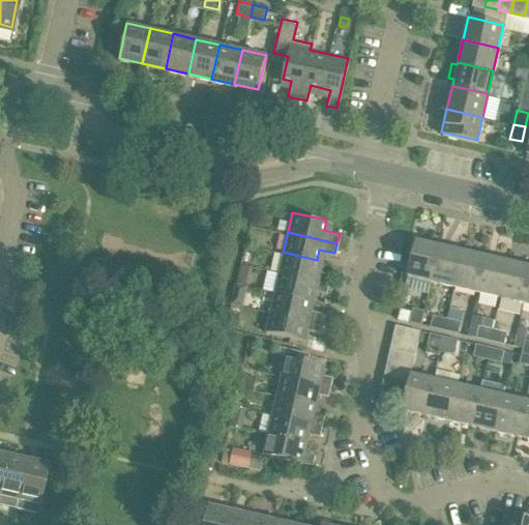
[(407,273),(431,279),(438,244),(414,238),(407,273)]
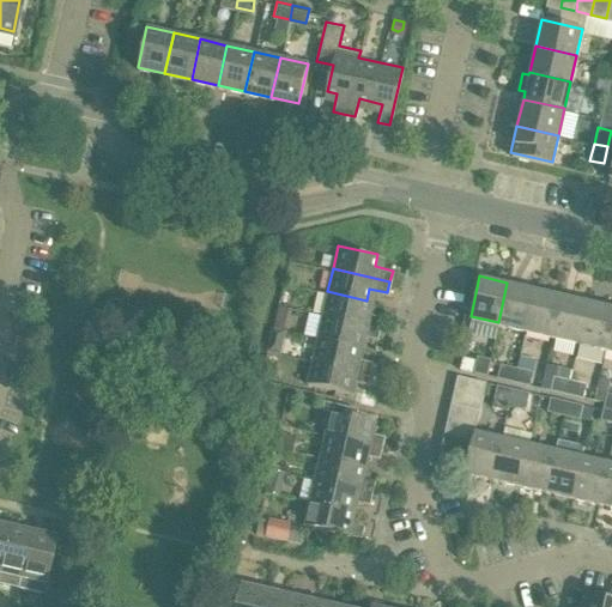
[(498,322),(525,329),(534,289),(507,283),(498,322)]
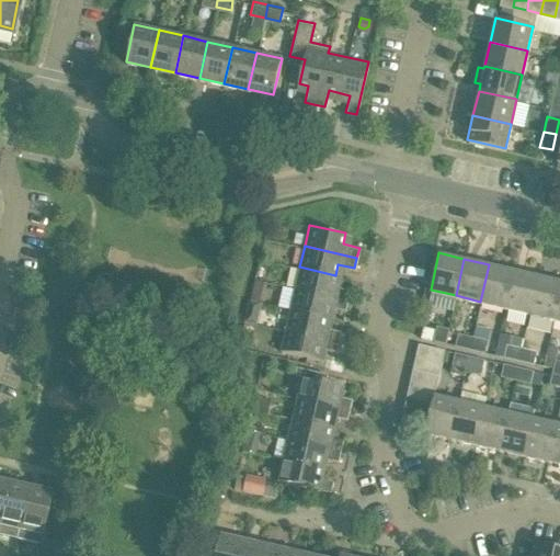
[(480,302),(504,307),(513,270),(489,264),(480,302)]
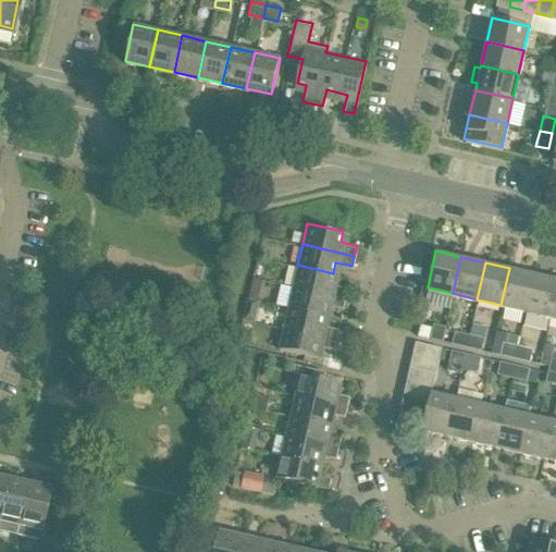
[(297,265),(293,285),(345,297),(347,286),(331,282),(333,273),(297,265)]
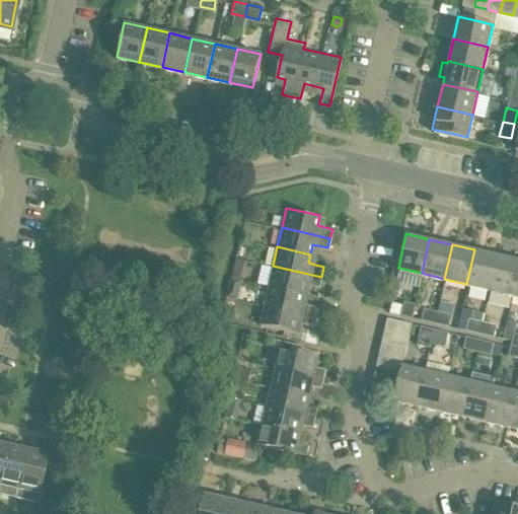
[(466,284),(489,289),(497,254),(474,249),(466,284)]
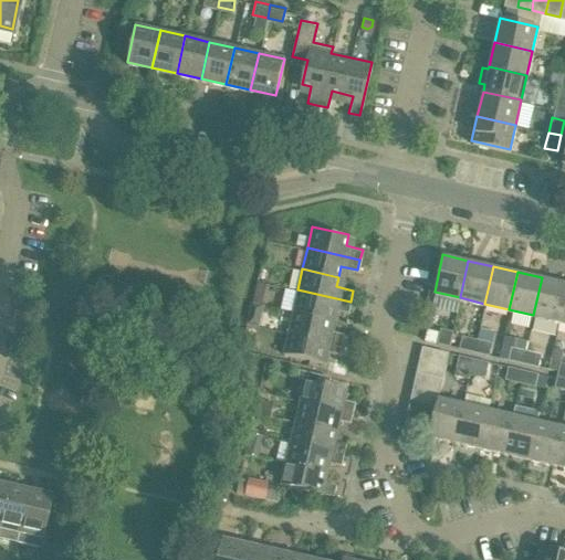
[(533,315),(557,320),(564,287),(564,282),(542,277),(533,315)]
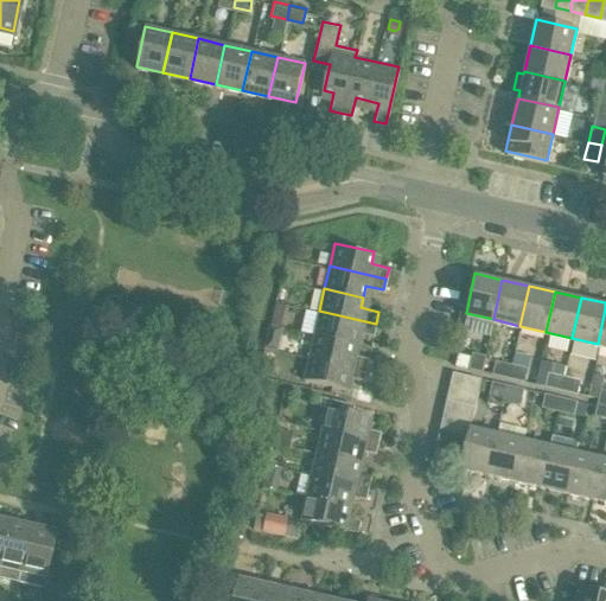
[(286,302),(275,300),(269,321),(280,324),(286,302)]
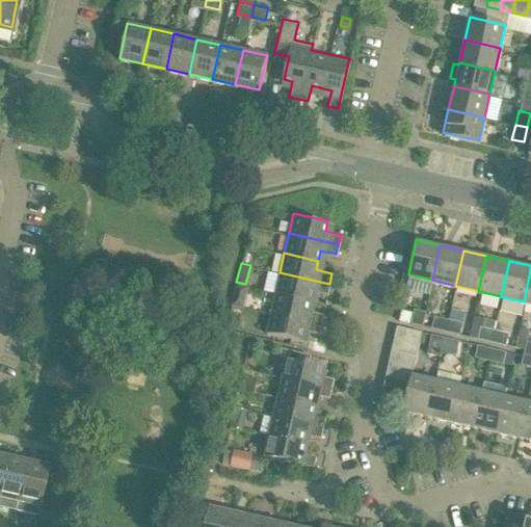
[(280,272),(275,291),(310,299),(312,289),(327,293),(329,284),(280,272)]
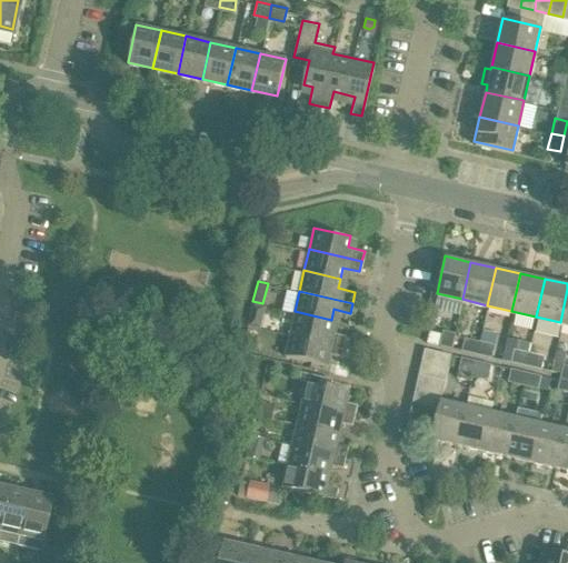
[(262,303),(252,301),(250,313),(248,322),(249,322),(259,324),(265,304),(262,303)]
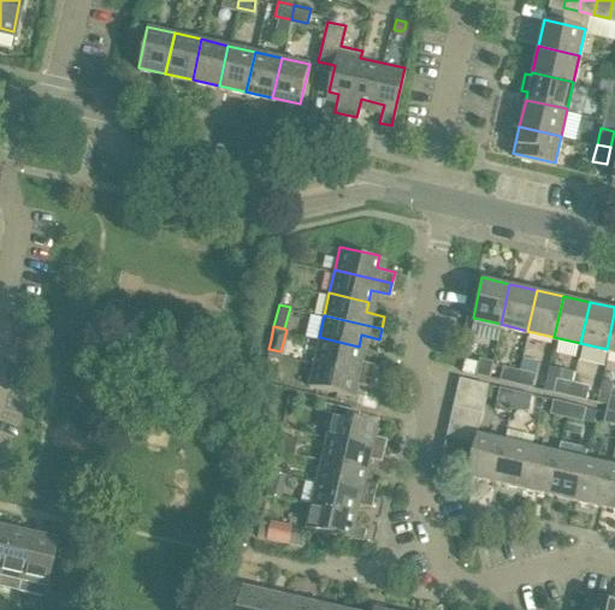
[(319,337),(313,360),(371,373),(374,361),(356,357),(359,347),(319,337)]
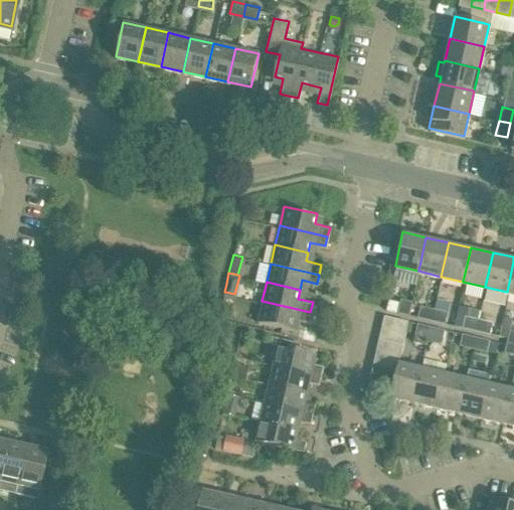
[(385,308),(395,310),(398,299),(388,296),(385,308)]
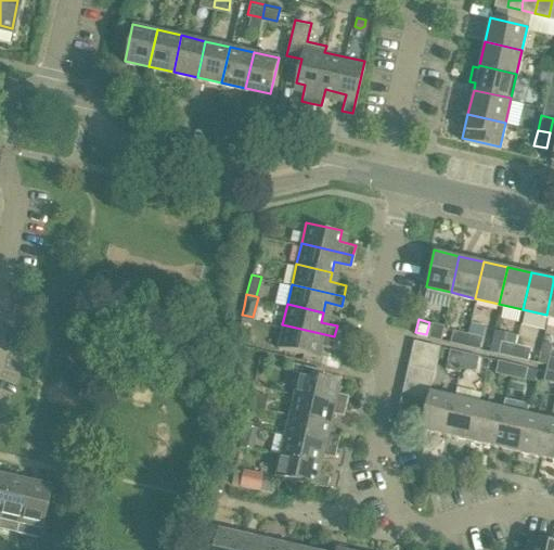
[(440,339),(440,337),(443,322),(430,320),(427,335),(440,339)]
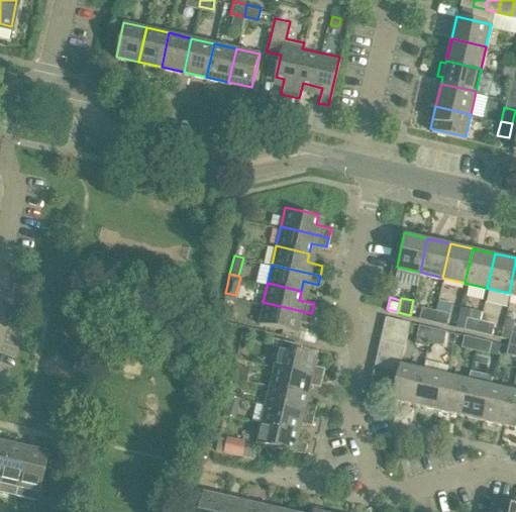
[(259,321),(289,328),(292,328),(294,319),(309,322),(311,313),(263,302),(259,321)]
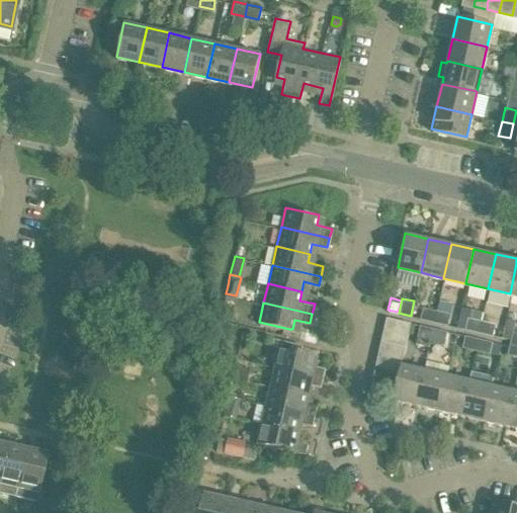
[(436,309),(436,308),(422,305),(419,317),(433,320),(436,309)]
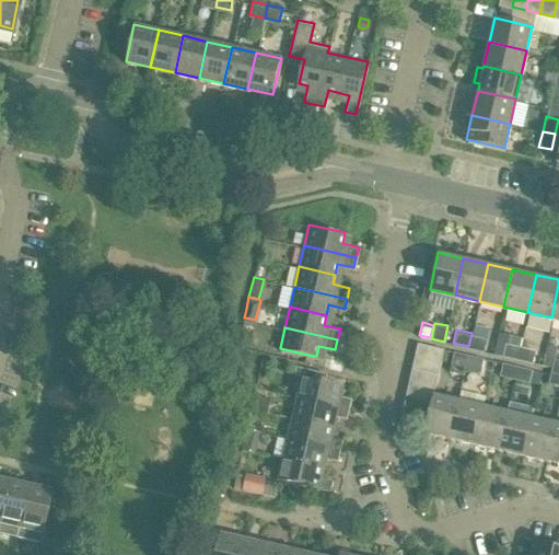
[(487,337),(472,334),(468,346),(484,349),(487,337)]
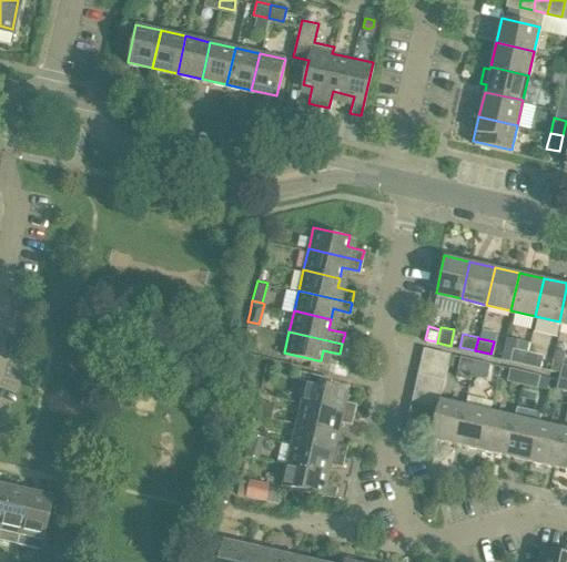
[(449,350),(424,345),(421,358),(446,364),(449,350)]
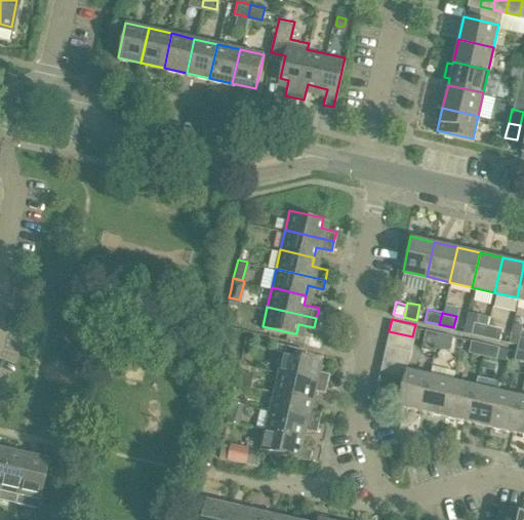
[(474,320),(471,331),(485,334),(488,323),(474,320)]
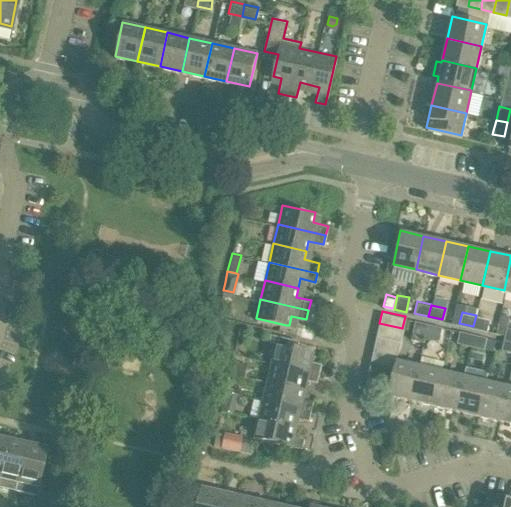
[(489,318),(476,315),(473,326),(486,329),(489,318)]
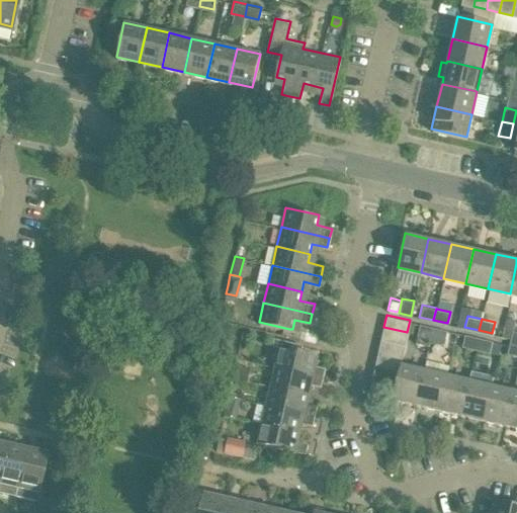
[(429,344),(430,338),(433,326),(419,323),(417,335),(416,341),(429,344)]
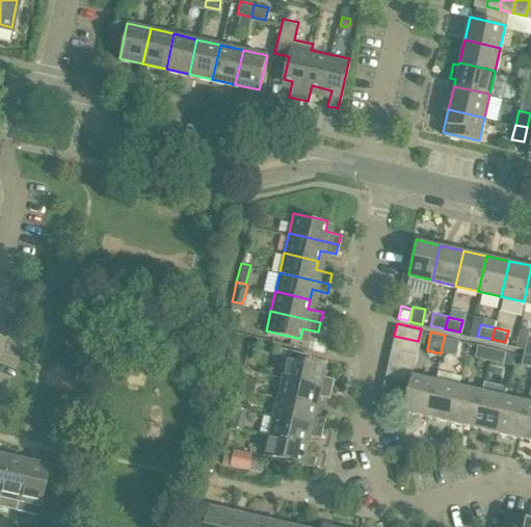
[(456,350),(459,338),(445,335),(442,347),(456,350)]
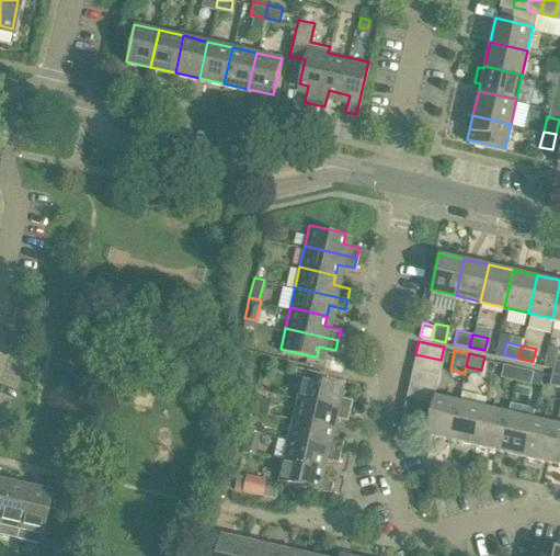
[(415,354),(412,367),(437,373),(441,360),(415,354)]
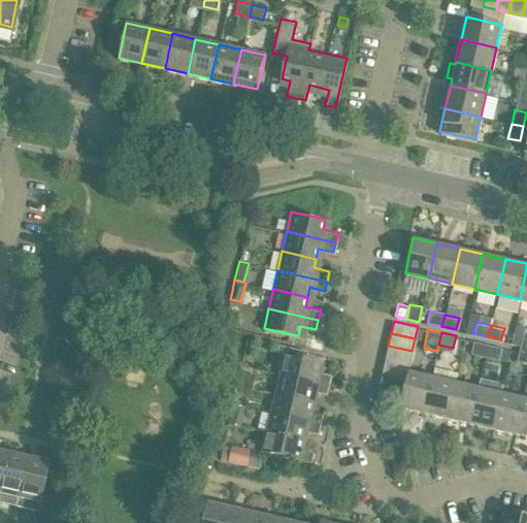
[(470,352),(485,355),(487,342),(473,339),(470,352)]
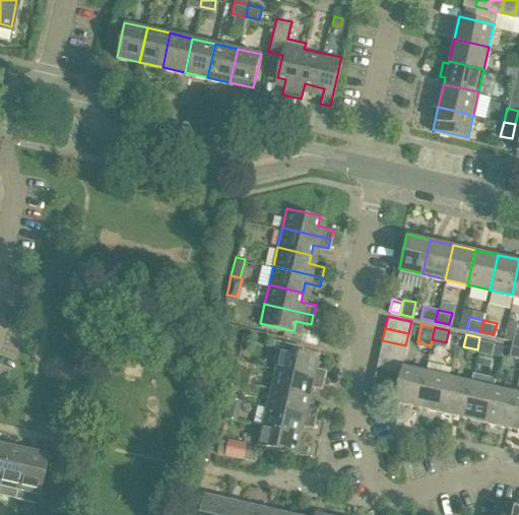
[(491,352),(494,340),(479,337),(477,349),(491,352)]
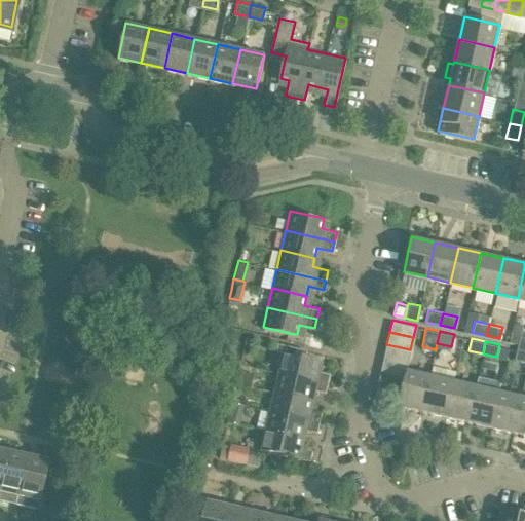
[(277,342),(277,343),(275,349),(284,351),(278,371),(328,382),(330,373),(314,369),(316,359),(305,356),(306,348),(277,342)]
